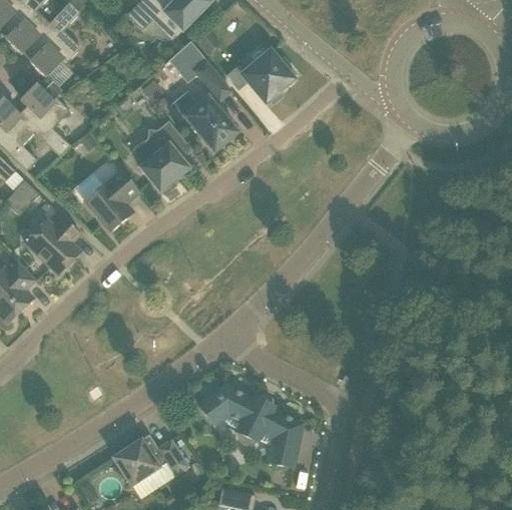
[(0,0),(0,28),(3,25),(27,0),(0,0)]
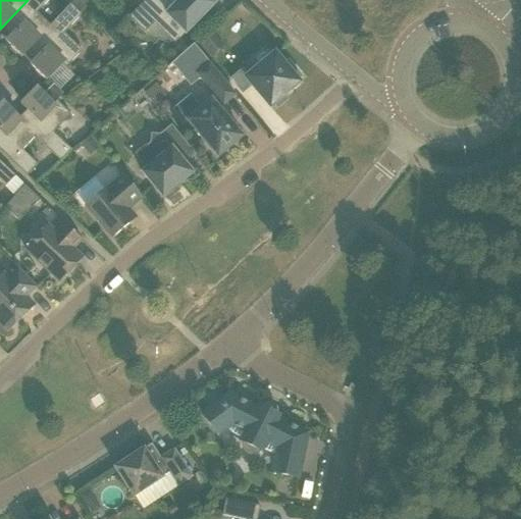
[(28,0),(3,26),(12,34),(6,39),(22,55),(28,49),(52,23),(38,10),(47,0),(28,0)]
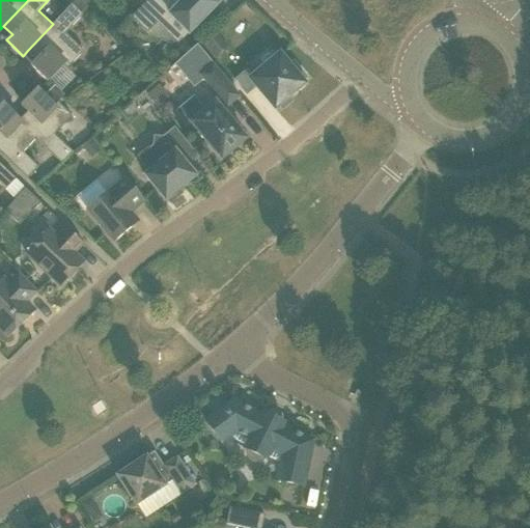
[(75,0),(73,2),(74,3),(82,12),(89,5),(84,0),(75,0)]
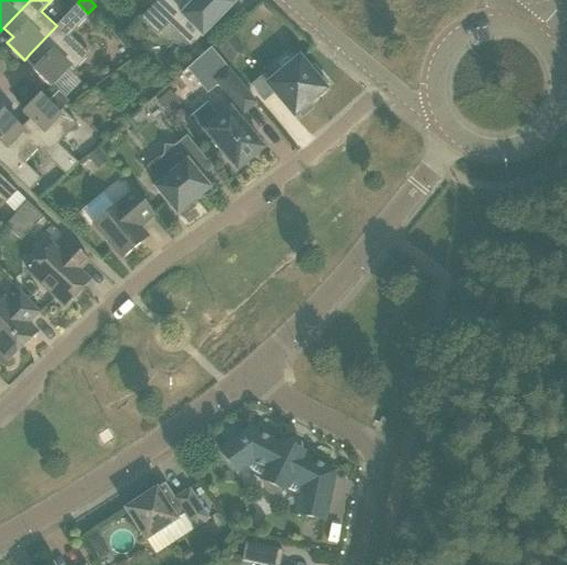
[(224,16),(228,13),(225,11),(234,1),(233,0),(155,0),(140,16),(158,32),(169,22),(175,29),(186,18),(202,33),(212,24),(214,27),(216,23),(219,21),(222,18),(224,16)]
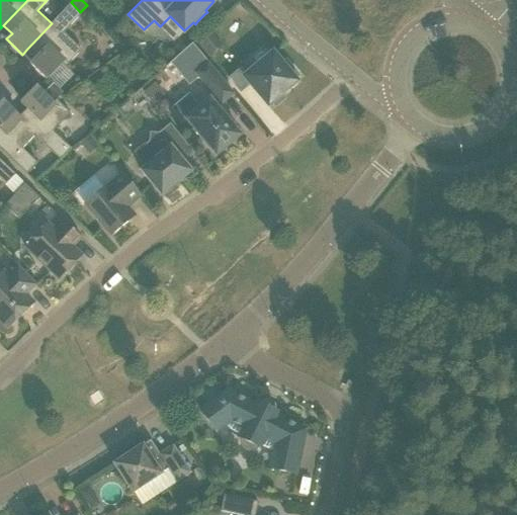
[(30,62),(47,78),(63,61),(66,64),(80,51),(62,33),(79,15),(69,5),(52,23),(27,49),(36,57),(30,62)]
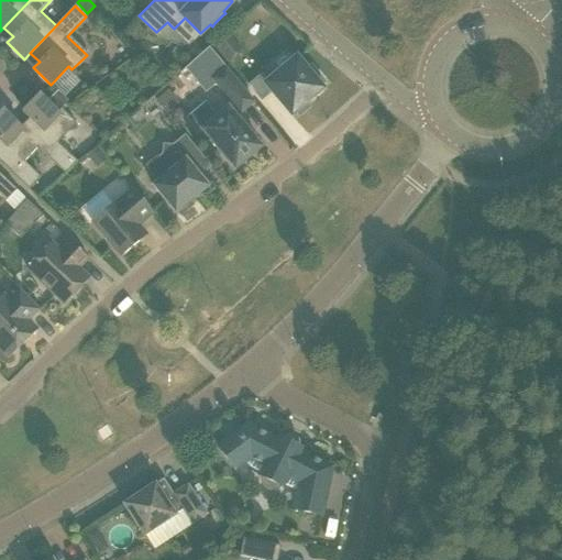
[(216,45),(224,56),(240,43),(231,33),(216,45)]
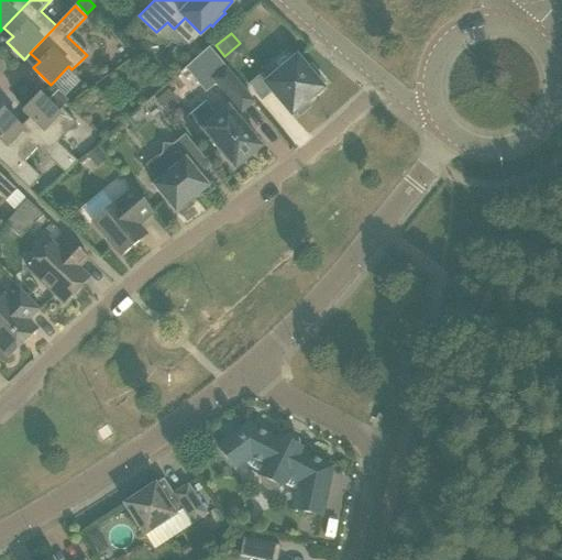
[(262,73),(250,84),(262,97),(272,88),(291,112),(322,87),(320,85),(326,80),(312,65),(307,68),(297,56),(268,80),(262,73)]
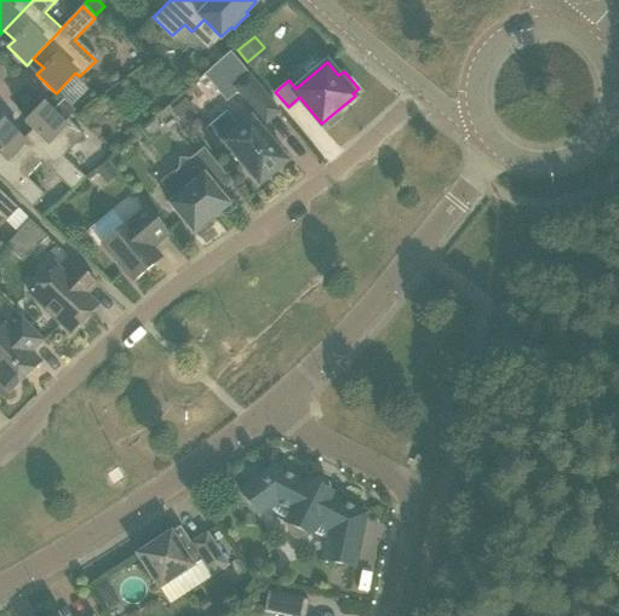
[(281,110),(250,73),(235,85),(265,122),(281,110)]
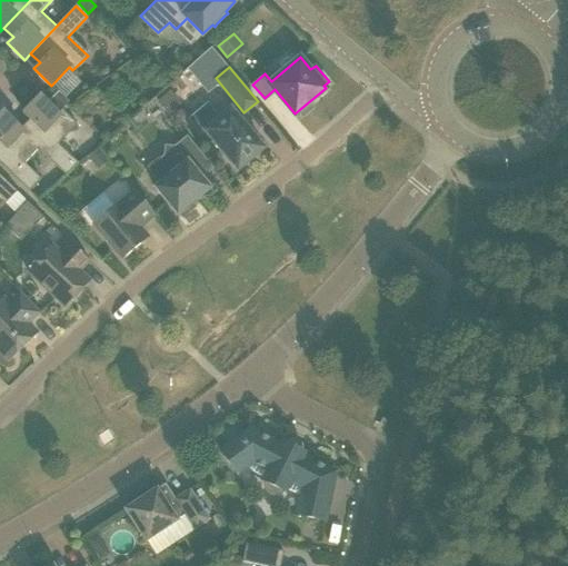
[(60,110),(62,108),(70,100),(66,97),(58,89),(48,99),(57,108),(60,110)]
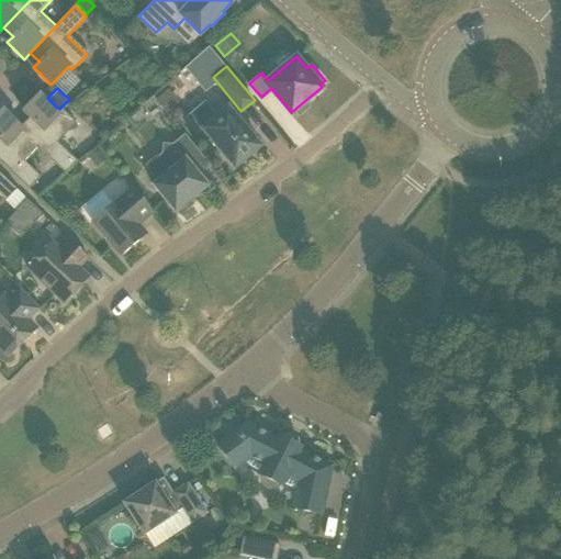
[(77,121),(62,107),(58,110),(40,92),(23,110),(30,115),(21,124),(21,125),(40,144),(67,170),(78,159),(58,141),(77,121)]
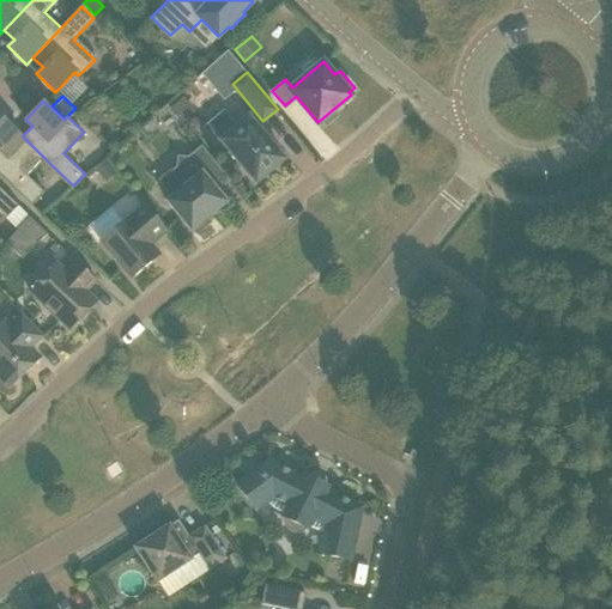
[(286,158),(249,114),(236,125),(224,110),(205,126),(218,142),(220,139),(232,153),(230,156),(238,166),(242,164),(256,182),(286,158)]
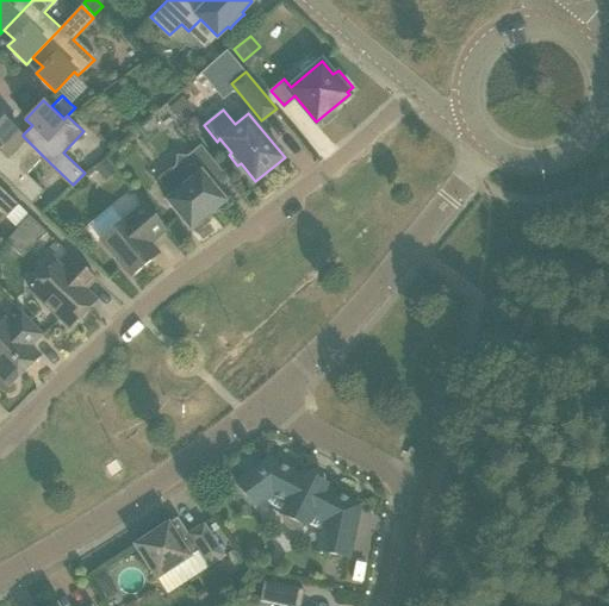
[(4,117),(0,120),(0,170),(32,202),(44,191),(26,173),(43,156),(23,136),(23,135),(4,117)]
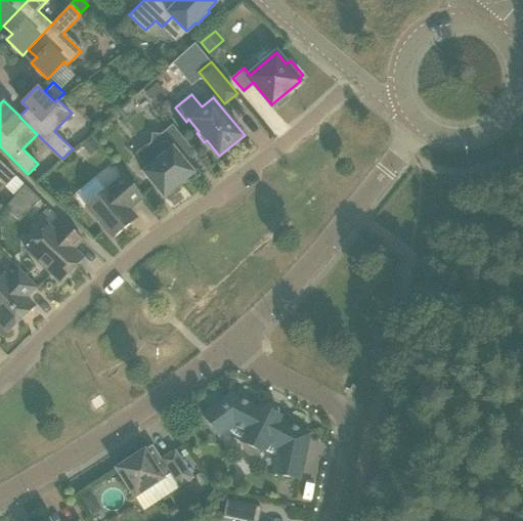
[(204,161),(172,122),(161,131),(150,131),(149,140),(136,152),(147,165),(141,170),(163,196),(165,193),(168,197),(179,187),(176,184),(193,170),(183,159),(193,150),(203,162),(204,161)]
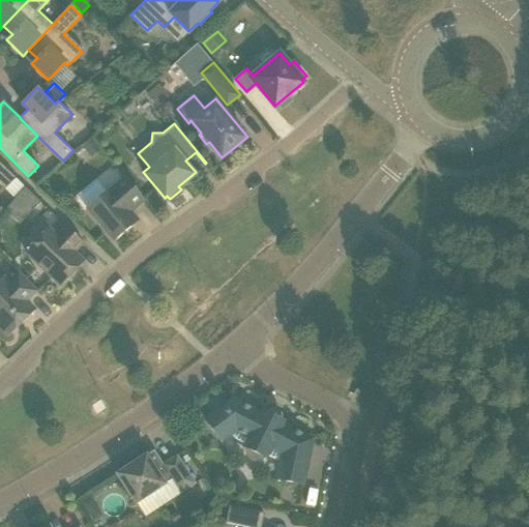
[(83,144),(90,152),(99,145),(92,137),(83,144)]
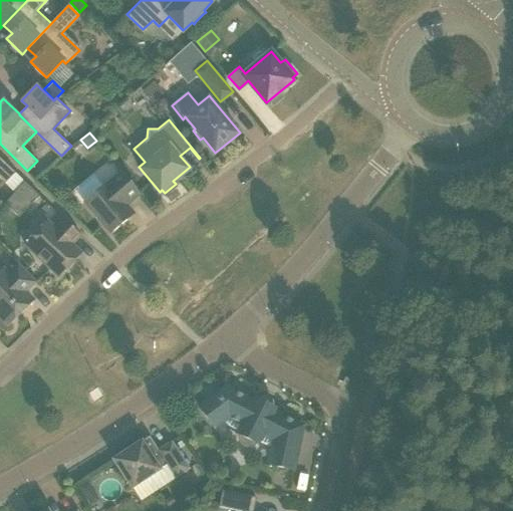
[(0,176),(6,182),(16,171),(0,156),(0,176)]
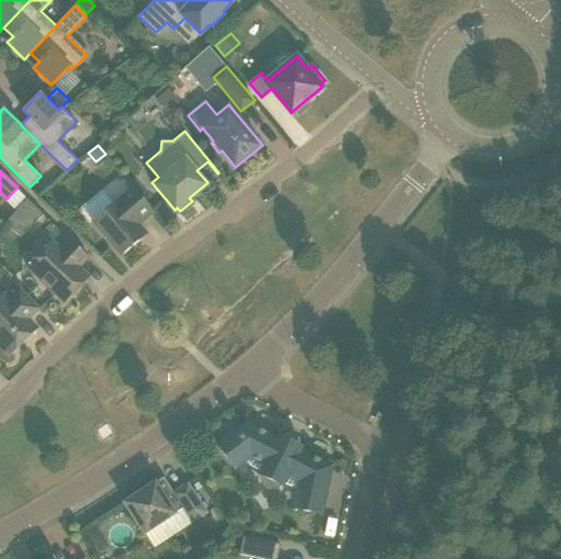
[(154,210),(133,186),(92,220),(121,254),(142,236),(134,226),(154,210)]
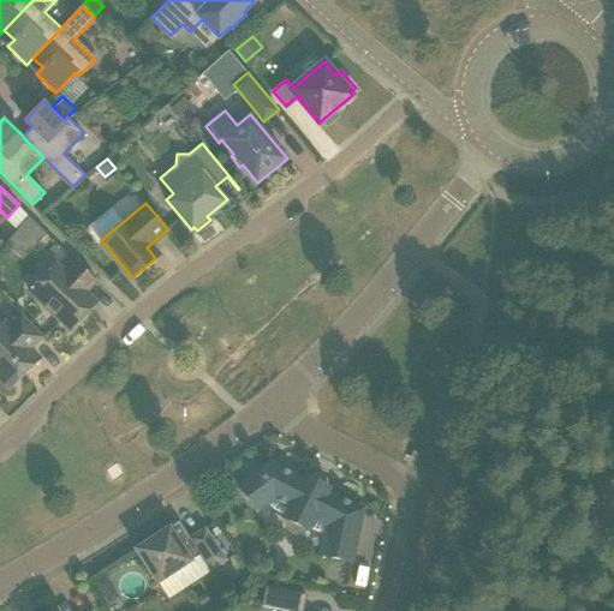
[(30,215),(22,226),(37,240),(47,231),(30,215)]
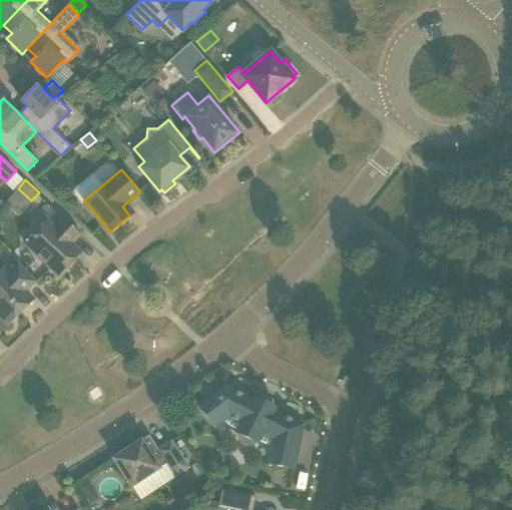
[(26,242),(59,274),(77,255),(68,246),(81,233),(64,216),(55,225),(48,219),(26,242)]
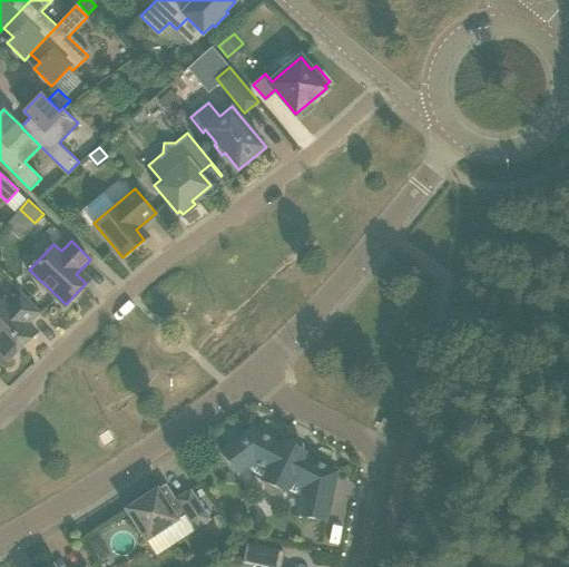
[(0,349),(9,359),(38,331),(30,323),(41,312),(20,291),(9,301),(5,296),(0,300),(0,349)]
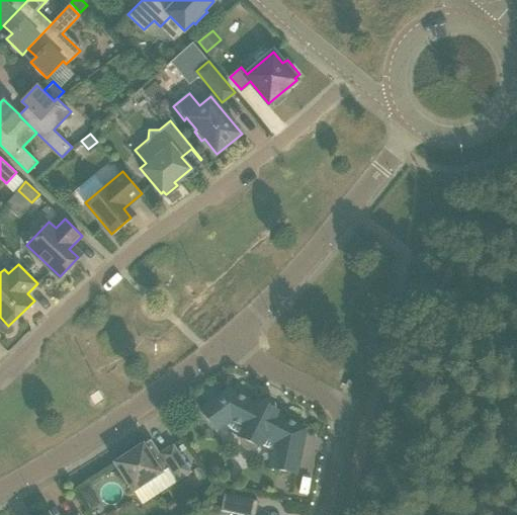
[(255,448),(258,447),(259,445),(260,446),(261,443),(274,448),(270,466),(296,471),(306,427),(277,413),(278,411),(258,401),(257,403),(228,388),(201,408),(217,430),(227,422),(231,428),(241,433),(240,436),(242,436),(240,439),(242,443),(245,446),(249,448),(252,449),(255,448)]
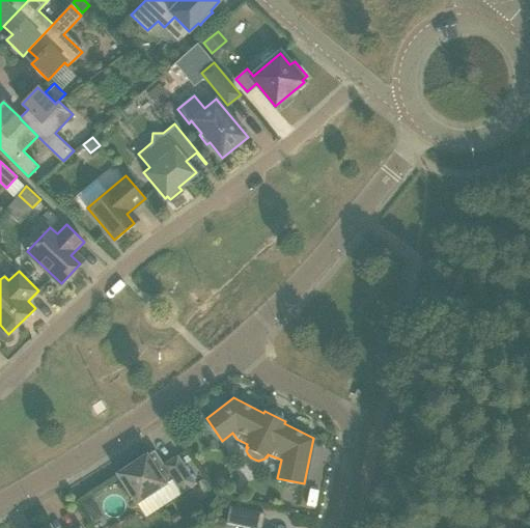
[(197,482),(178,453),(156,468),(146,454),(117,473),(137,502),(173,479),(182,493),(197,482)]
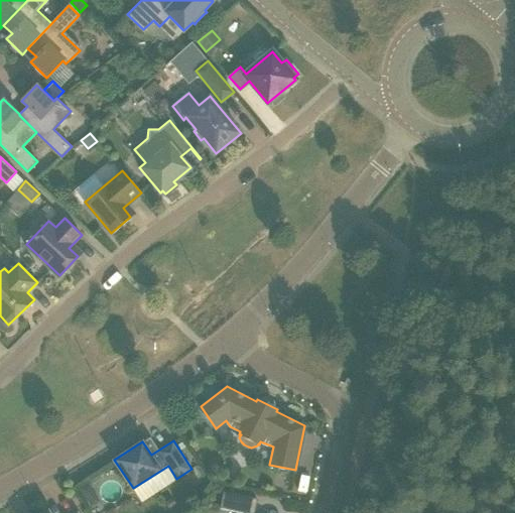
[(91,491),(93,485),(91,481),(81,487),(85,495),(91,491)]
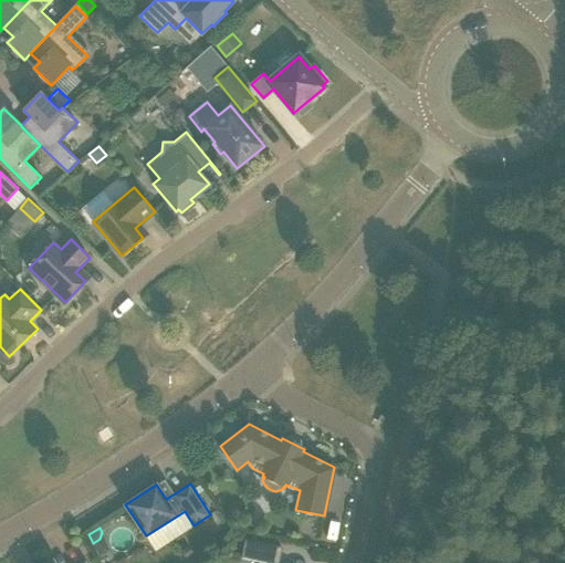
[(272,562),(279,562),(283,546),(246,539),(242,556),(272,562)]
